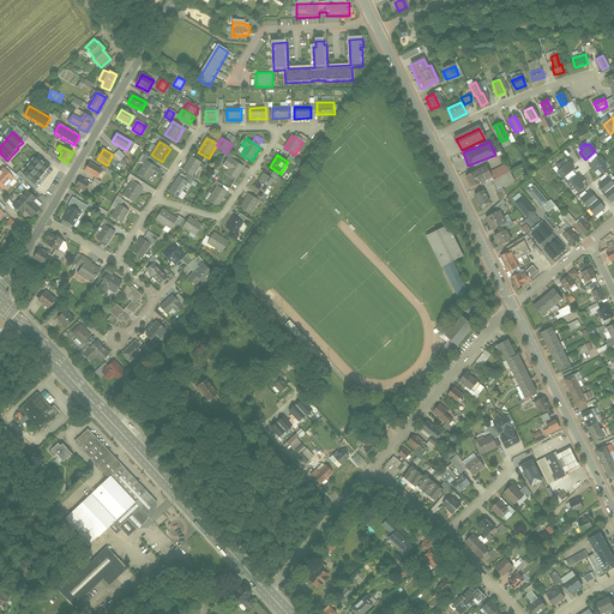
[(600,156),(590,166),(596,173),(599,170),(601,174),(607,169),(605,166),(606,163),(600,156)]
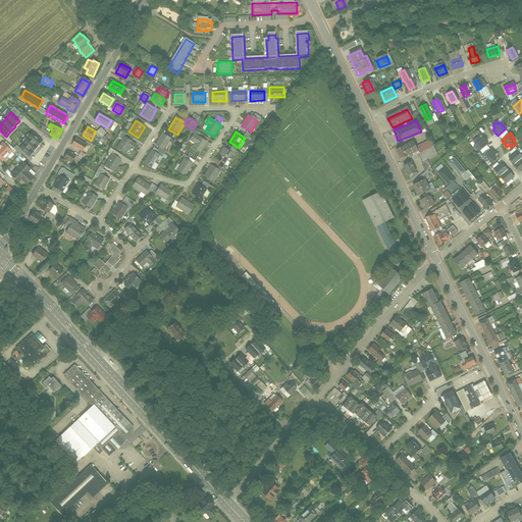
[(42,142),(34,134),(29,139),(30,139),(24,144),(25,145),(20,149),(29,157),(34,153),(34,152),(38,148),(37,147),(42,142)]
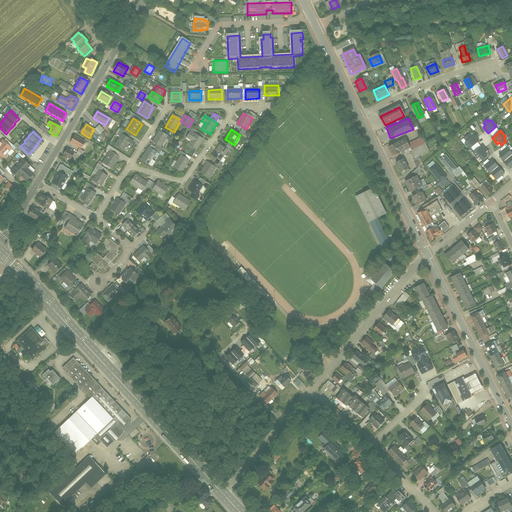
[(168,136),(159,131),(152,143),(161,148),(168,136)]
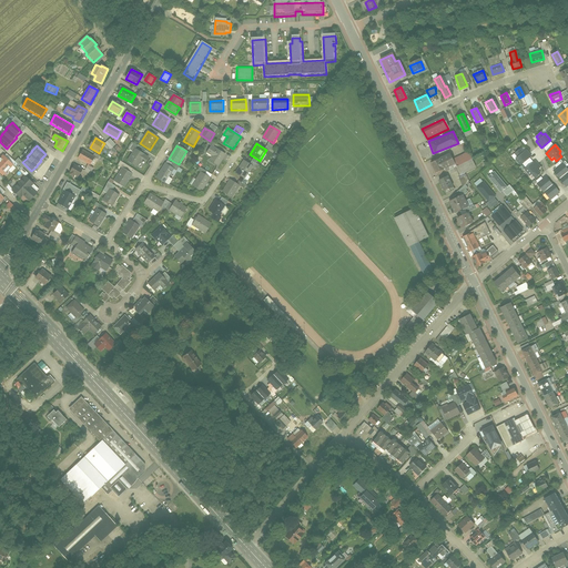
[(219,168),(226,155),(211,146),(206,154),(211,158),(209,162),(219,168)]
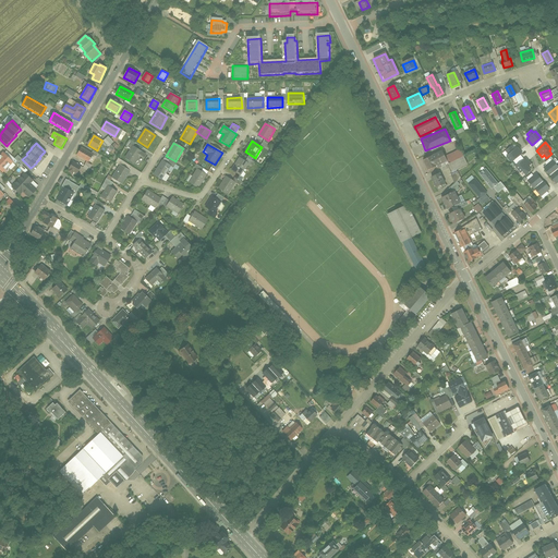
[(511,146),(506,152),(509,154),(506,156),(511,162),(522,153),(517,147),(514,149),(511,146)]
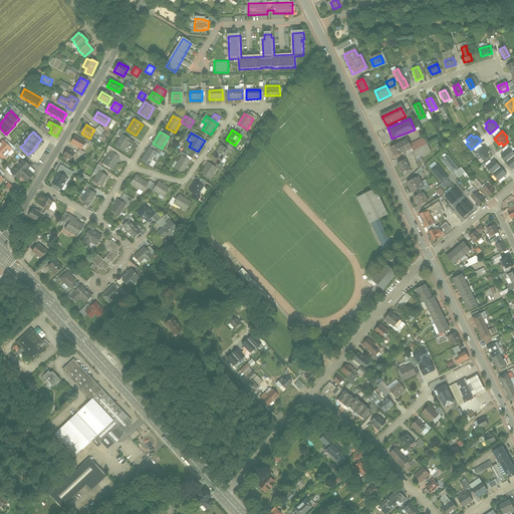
[(136,144),(121,136),(114,147),(124,153),(129,148),(133,150),(136,144)]
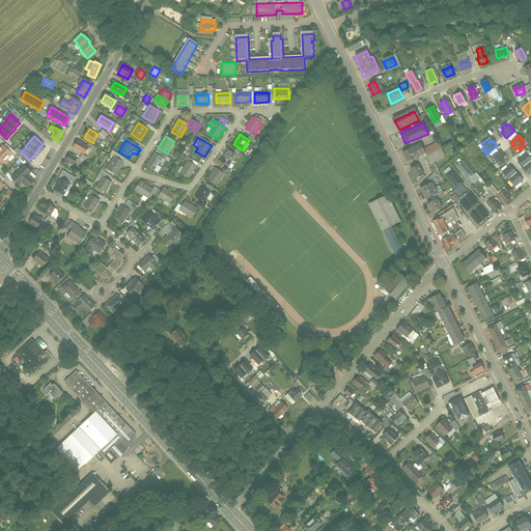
[(89,147),(77,141),(73,148),(85,156),(89,147)]
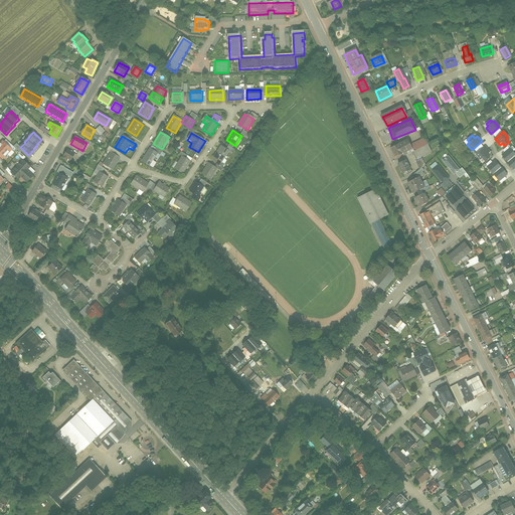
[(395,145),(389,147),(394,157),(400,154),(399,153),(412,147),(409,140),(396,146),(395,145)]
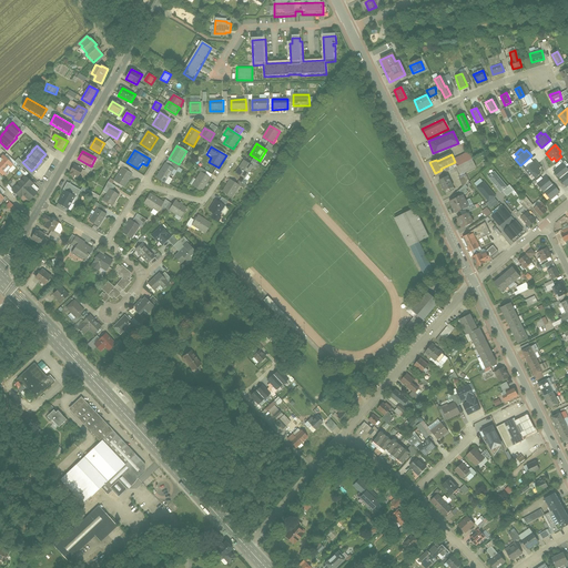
[(13,165),(3,156),(0,159),(0,173),(3,176),(13,165)]
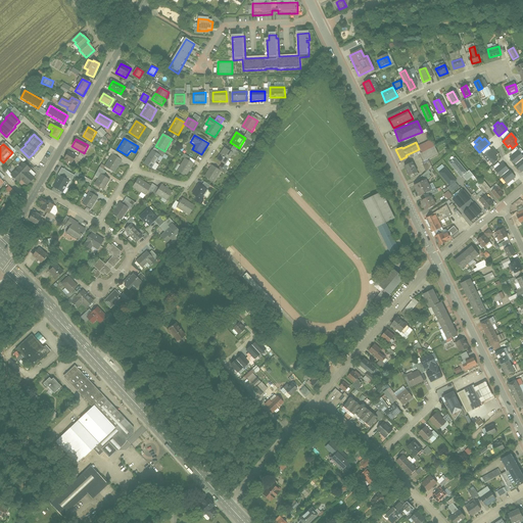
[(233,153),(223,148),(217,160),(227,165),(233,153)]
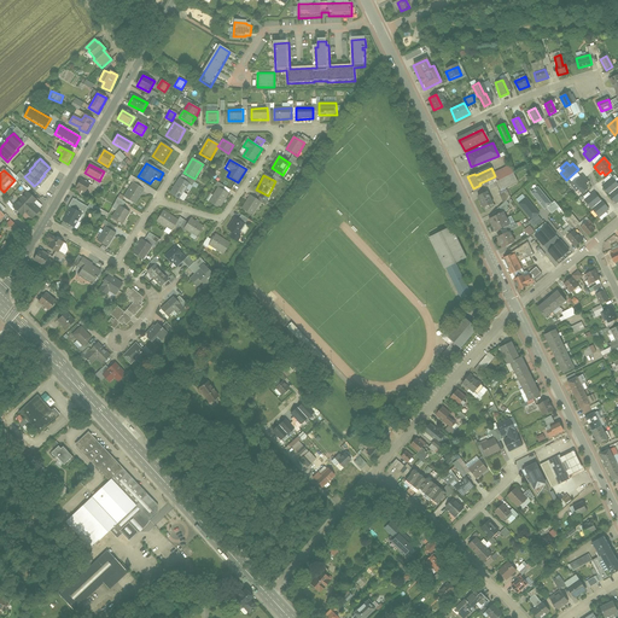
[(583,175),(571,185),(576,192),(579,190),(583,194),(589,188),(586,185),(589,182),(583,175)]
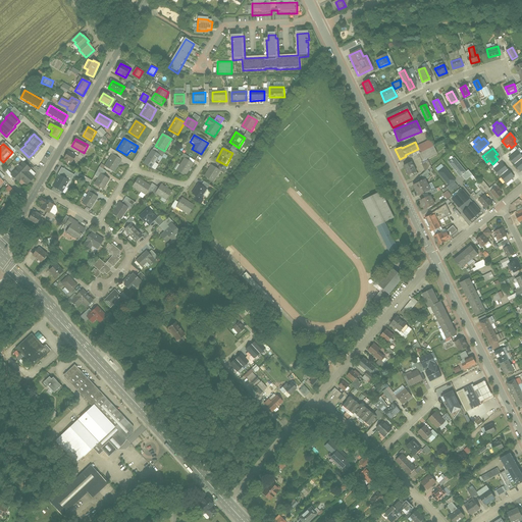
[(76,157),(83,160),(86,154),(80,151),(76,157)]
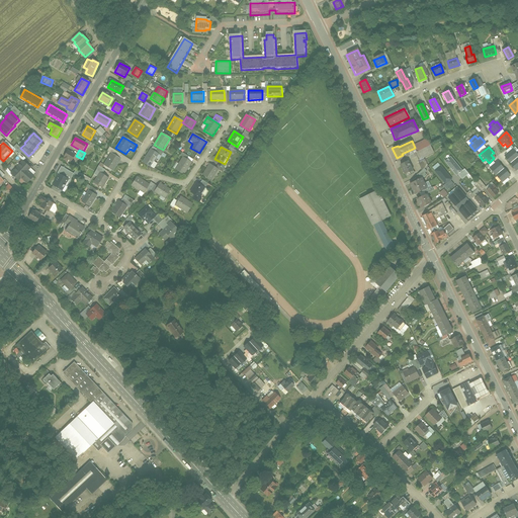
[(160,155),(150,150),(143,163),(152,168),(160,155)]
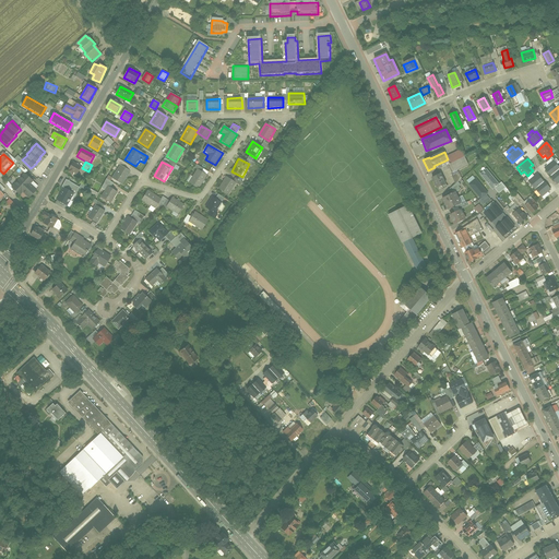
[(558,166),(555,162),(546,168),(552,176),(558,169),(558,166)]
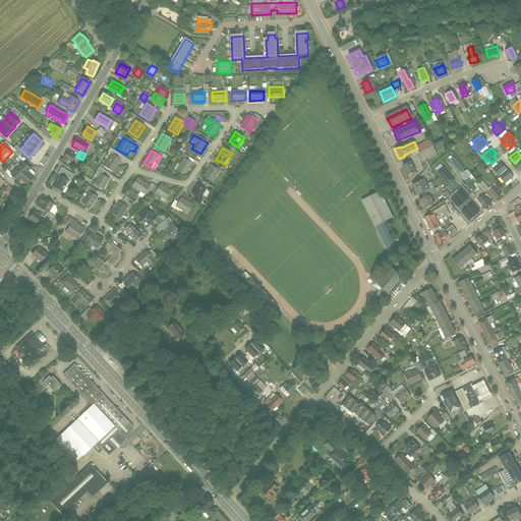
[(67,152),(63,161),(72,165),(76,157),(67,152)]
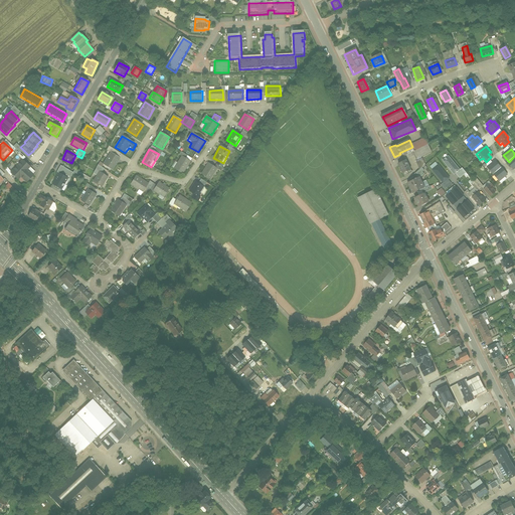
[(121,159),(111,153),(103,165),(114,171),(121,159)]
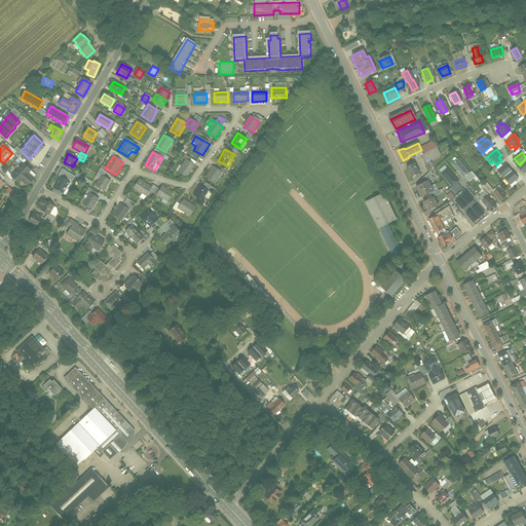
[(458,158),(452,163),(464,179),(465,177),(470,182),(477,177),(473,172),(471,174),(458,158)]
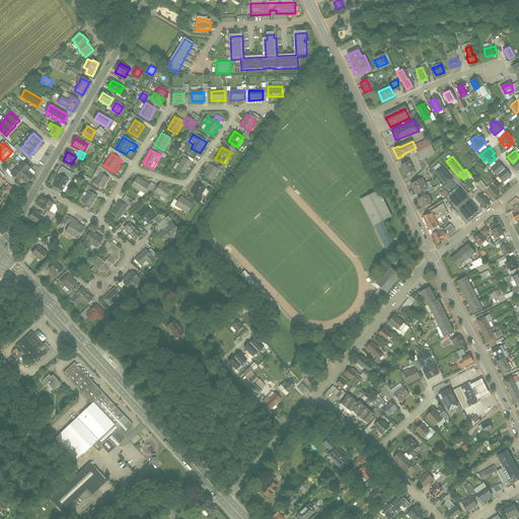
[(184,176),(193,163),(183,158),(175,170),(184,176)]
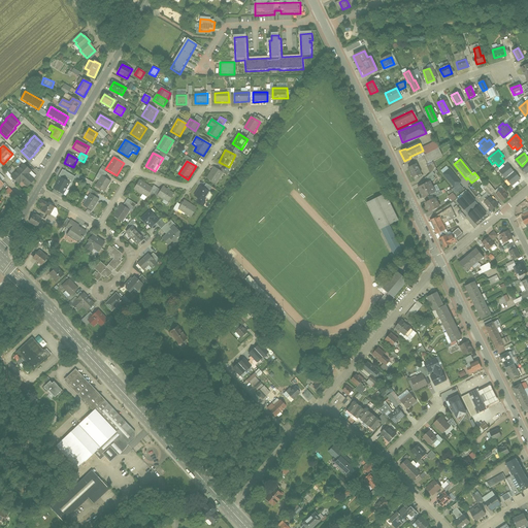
[(416,163),(407,167),(413,177),(421,174),(416,163)]
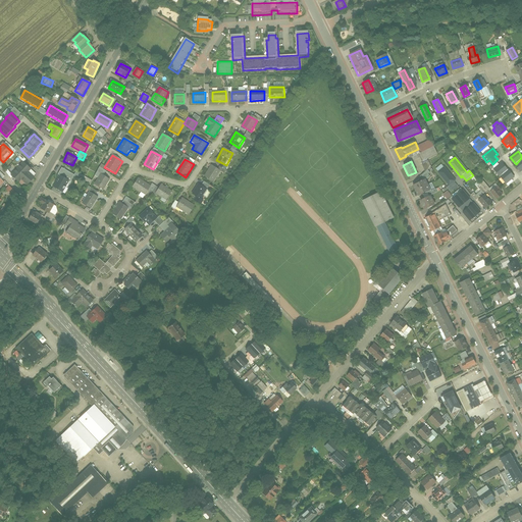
[(31,169),(23,162),(11,175),(18,183),(21,180),(27,186),(35,177),(29,172),(31,169)]
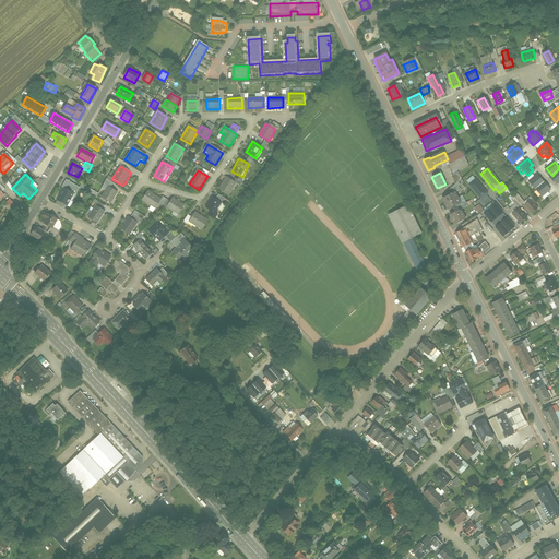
[(545,181),(539,175),(531,182),(536,189),(545,181)]
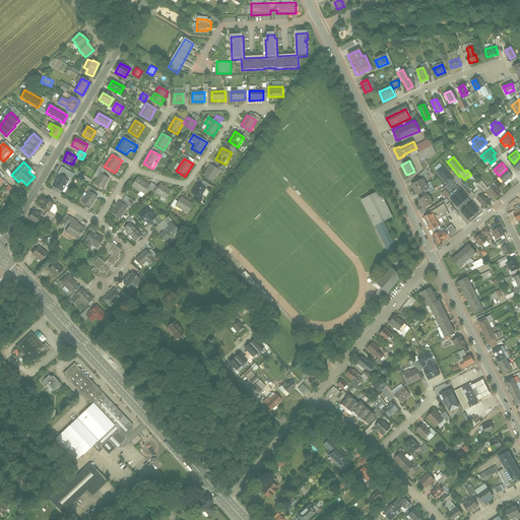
[(219,171),(210,165),(202,177),(212,183),(219,171)]
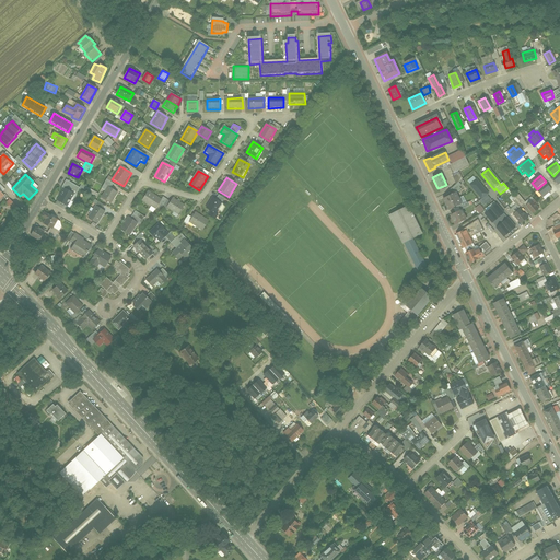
[(477,178),(469,184),(481,199),(479,200),(483,206),(491,199),(488,195),(489,194),(477,178)]
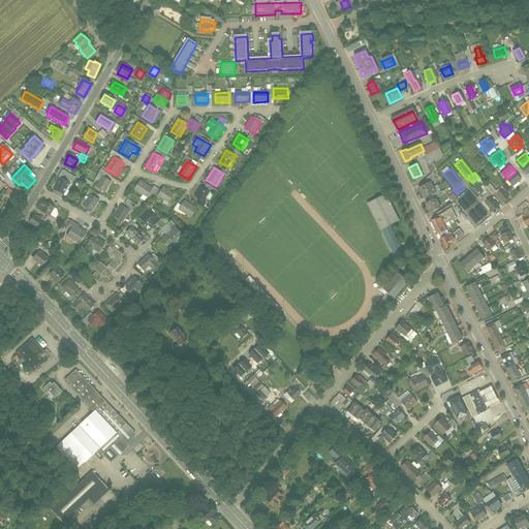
[(76,179),(63,170),(59,178),(70,184),(73,185),(76,179)]
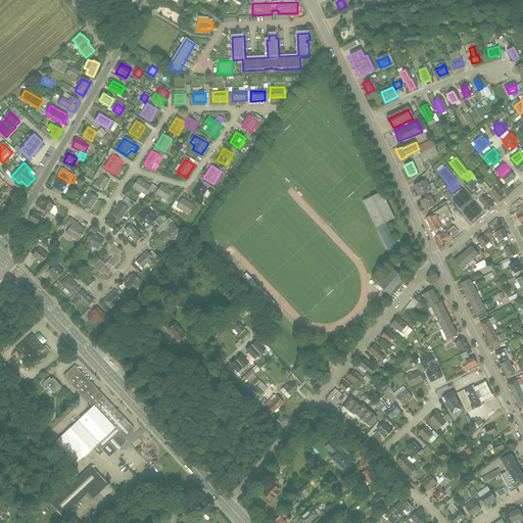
[(515,176),(510,170),(502,177),(507,183),(515,176)]
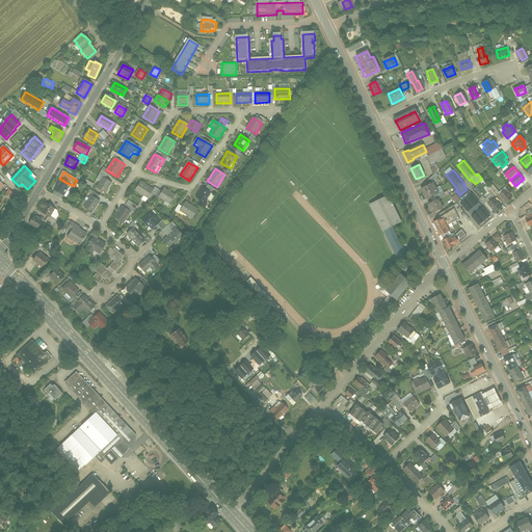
[(112,184),(102,178),(97,188),(106,193),(112,184)]
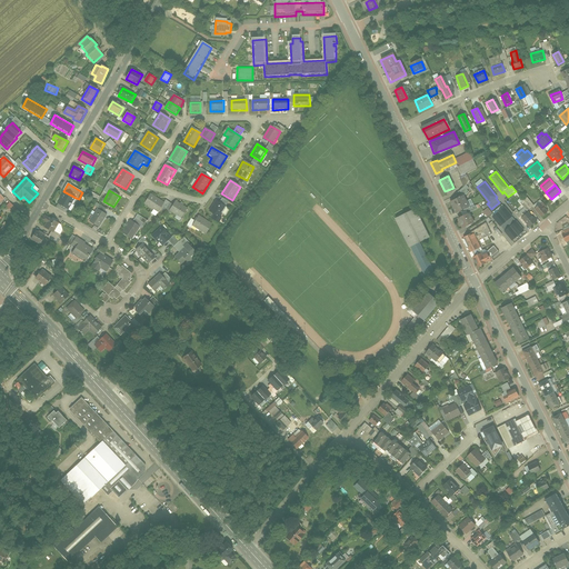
[(63,191),(57,205),(68,210),(76,198),(63,191)]
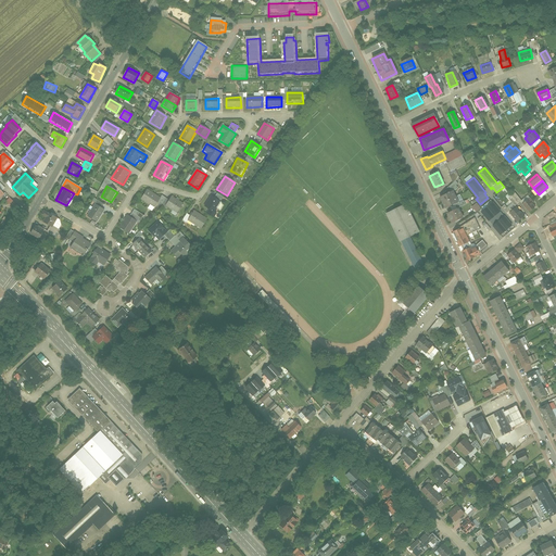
[(154,209),(161,199),(147,190),(141,200),(154,209)]
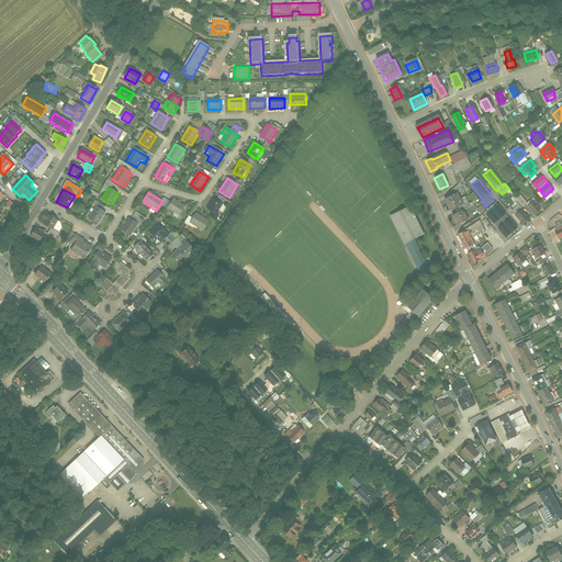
[(453,194),(444,199),(446,204),(456,200),(453,194)]
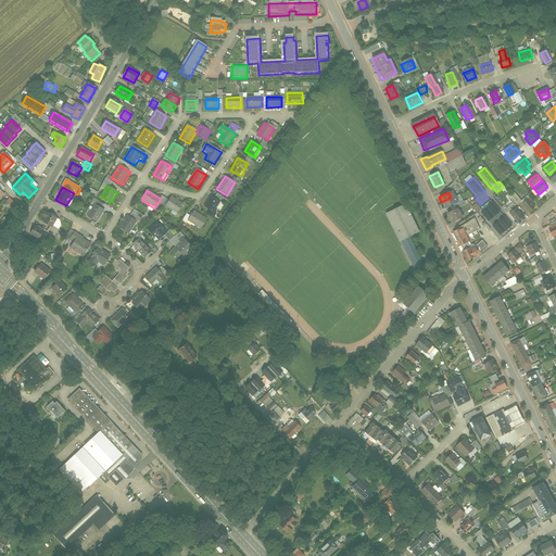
[(508,198),(514,205),(520,201),(515,192),(508,198)]
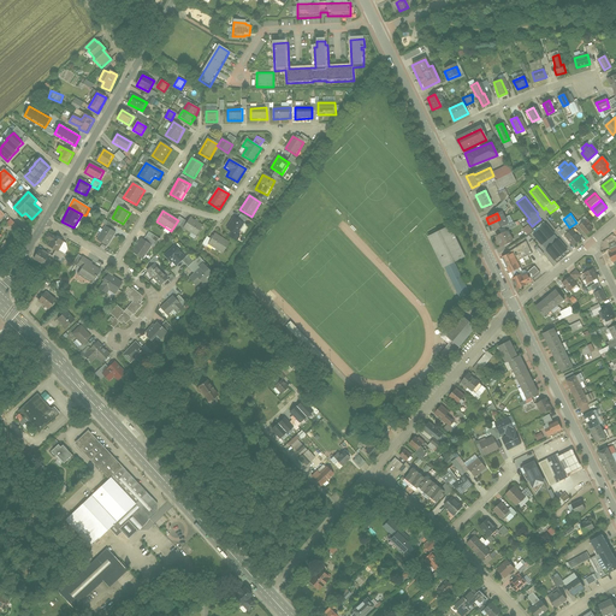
[(202,226),(190,218),(183,230),(196,237),(202,226)]
